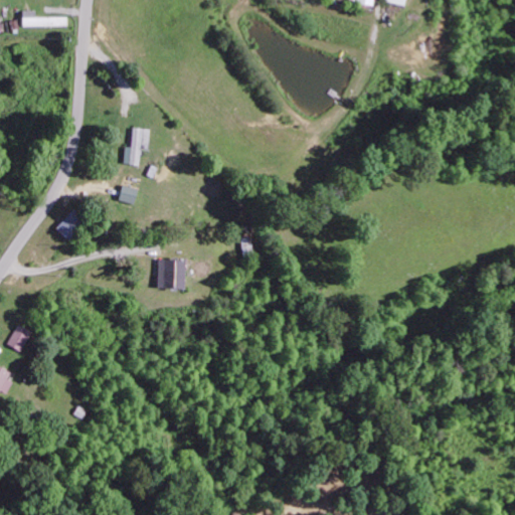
[(35,17),(35,10),(21,10),(21,26),(67,25),(67,17),(35,17)]
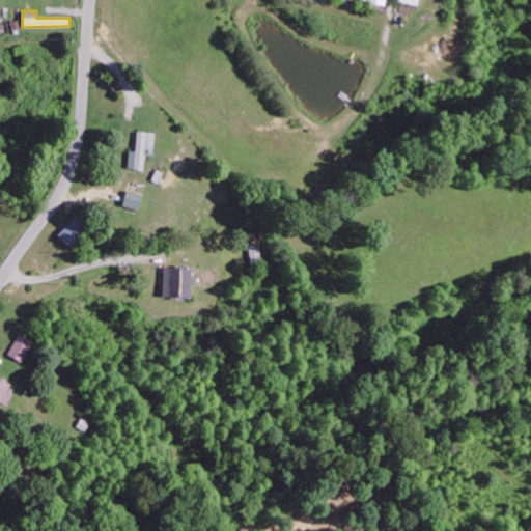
[(154,133),(135,132),(135,151),(128,151),(127,169),(143,170),(144,152),(152,154),(154,133)]
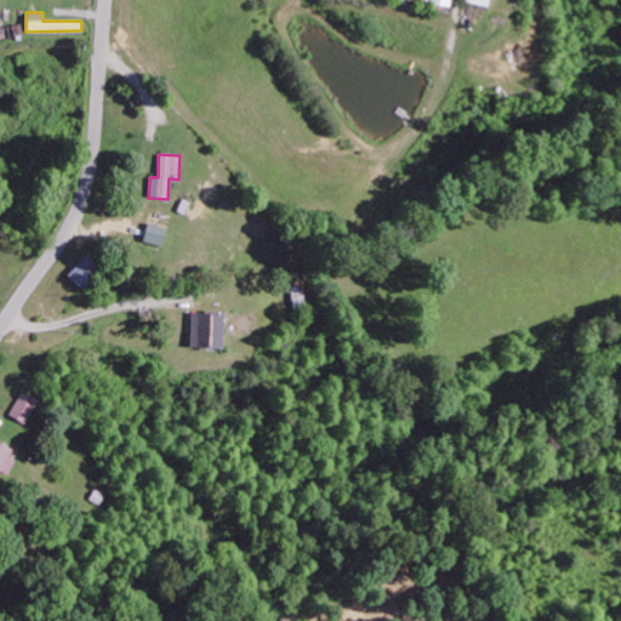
[(159,246),(165,228),(147,223),(141,240),(159,246)]
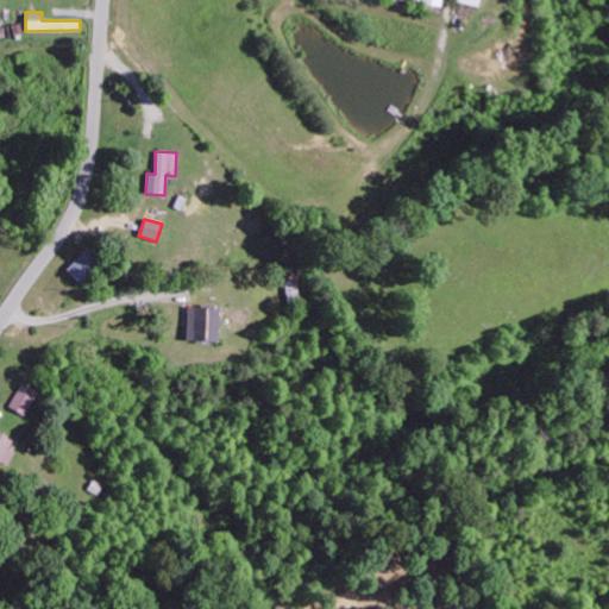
[(79,283),(100,261),(86,248),(64,270),(79,283)]
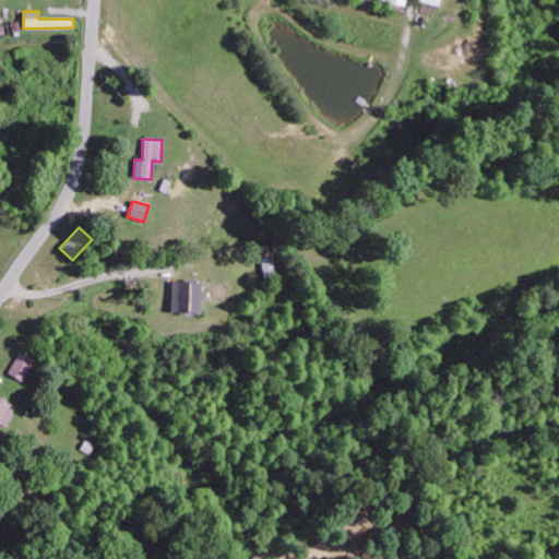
[(199,282),(170,281),(169,312),(199,313),(199,282)]
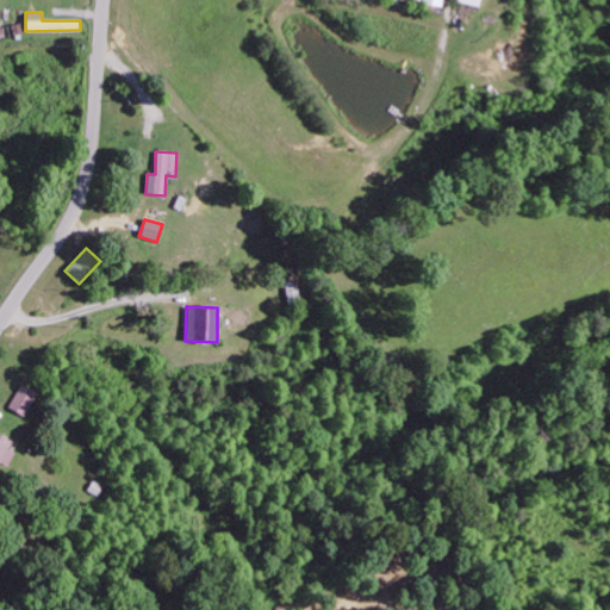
[(23,417),(37,393),(22,384),(7,408),(23,417)]
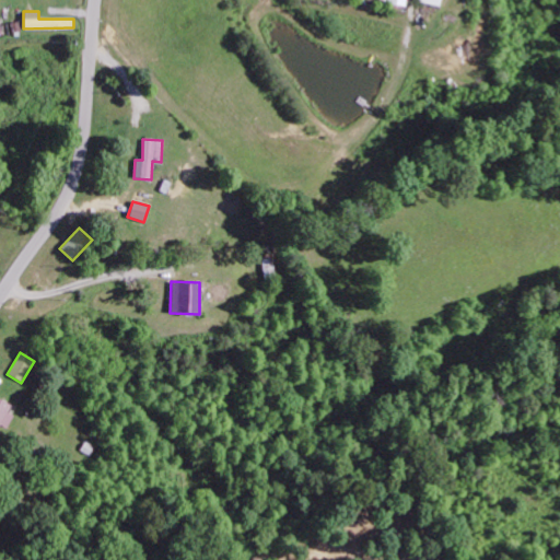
[(6,412),(10,405),(0,399),(0,426),(6,429),(12,416),(6,412)]
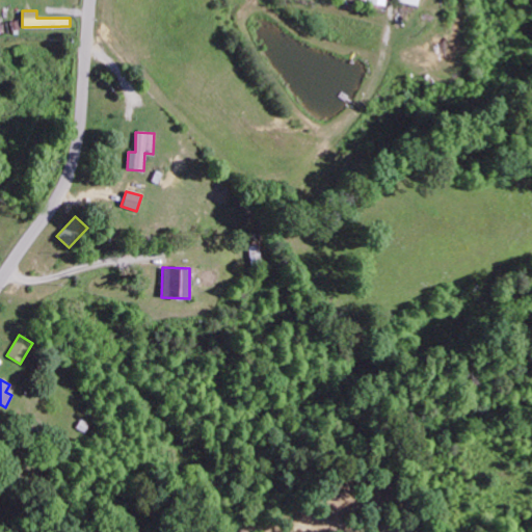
All buildings are outlined.
